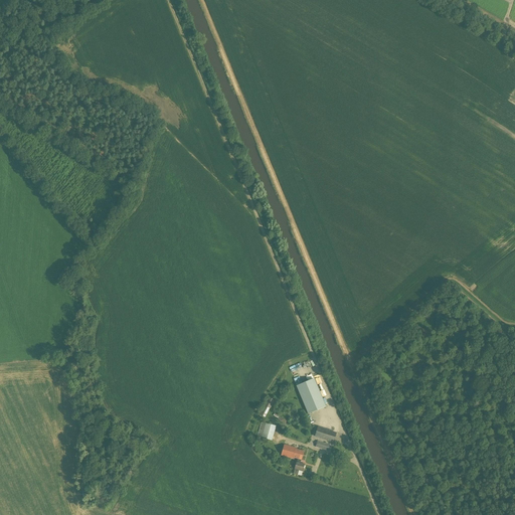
[(306,361),(292,366),(296,377),(302,375),(301,373),(308,370),(307,369),(313,366),(312,361),(306,363),(306,361)]
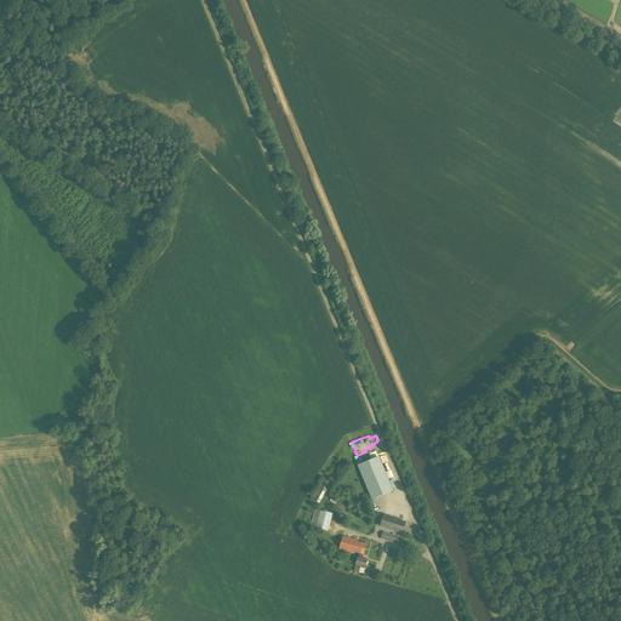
[(372,499),(393,491),(379,457),(358,466),(372,499)]
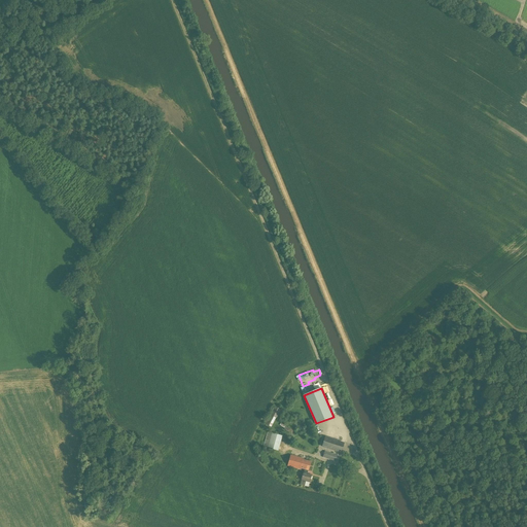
[(277,418),(281,410),(274,407),(270,415),(277,418)]
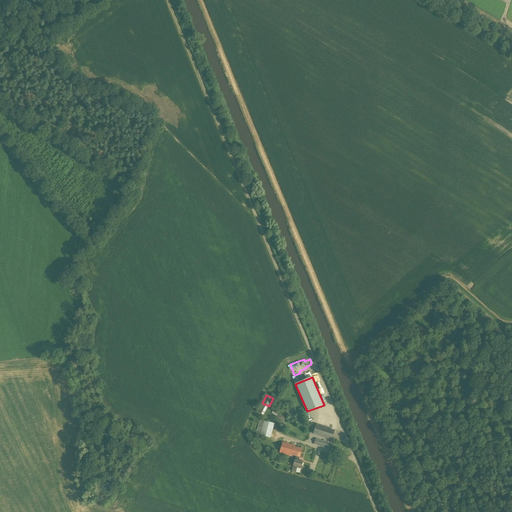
[(270,438),(274,423),(260,419),(256,434),(270,438)]
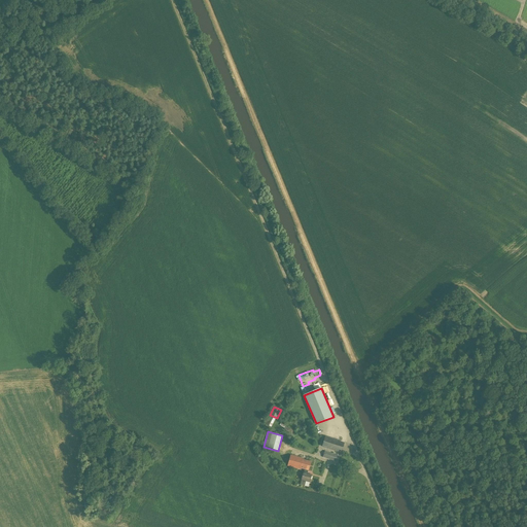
[(341,453),(344,443),(325,436),(322,447),(341,453)]
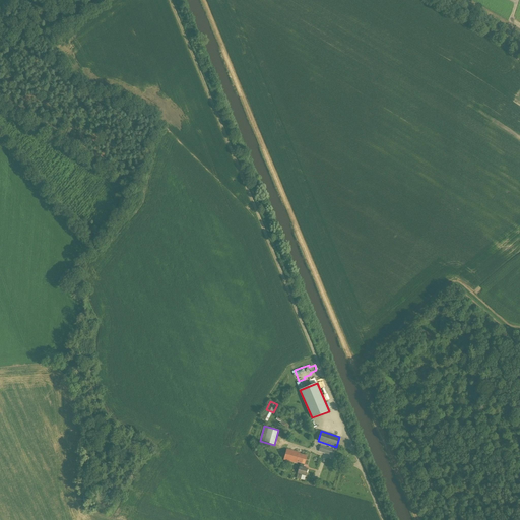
[(331,455),(333,449),(320,445),(319,451),(331,455)]
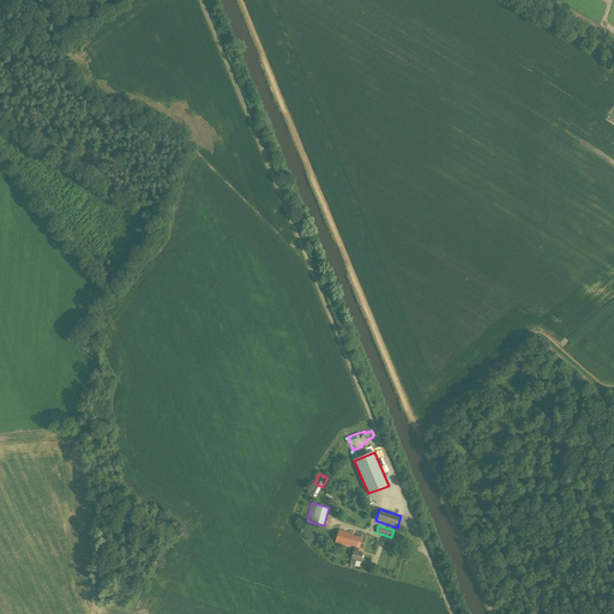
[(350,546),(355,547),(359,548),(360,548),(362,539),(354,536),(354,534),(339,530),(336,543),(350,547),(350,546)]
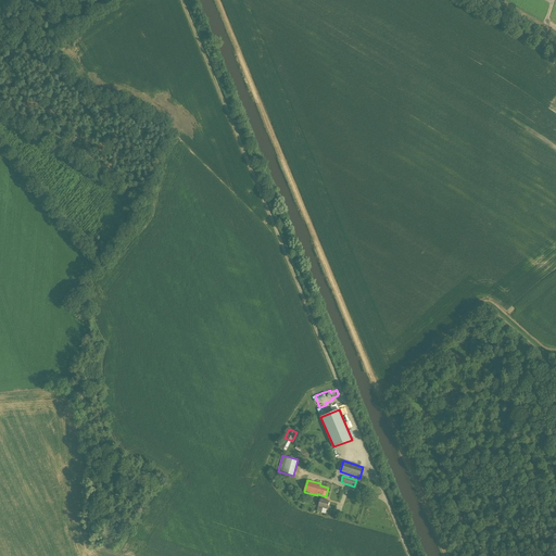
[(325,500),(325,496),(321,495),(318,506),(317,512),(321,513),(323,507),(327,508),(329,501),(325,500)]
